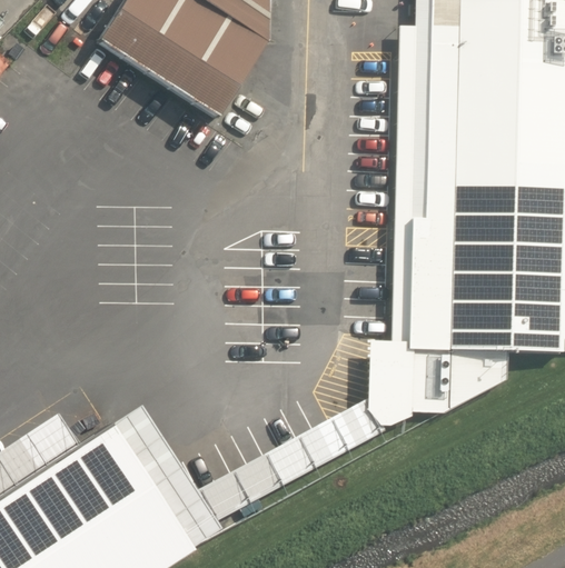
[(220,115),(269,39),(209,0),(122,0),(100,37),(220,115)]
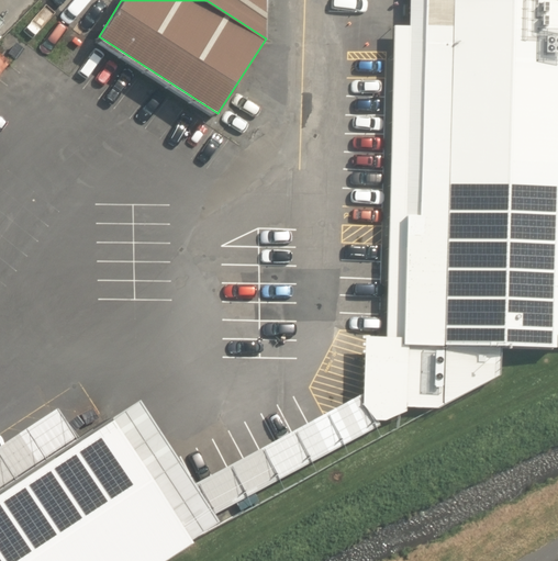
[(207,0),(266,38),(266,0),(207,0)]
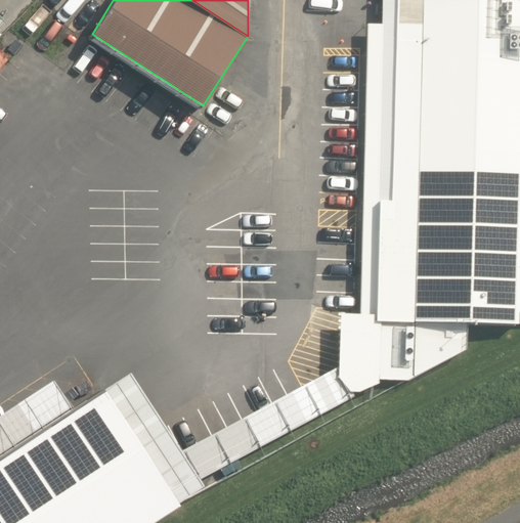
[(339,365),(338,377),(350,390),(355,391),(379,391),(380,378),(408,379),(466,348),(467,321),(518,322),(518,311),(519,311),(519,0),(382,0),(382,23),(367,23),(359,313),(340,312),(339,365)]
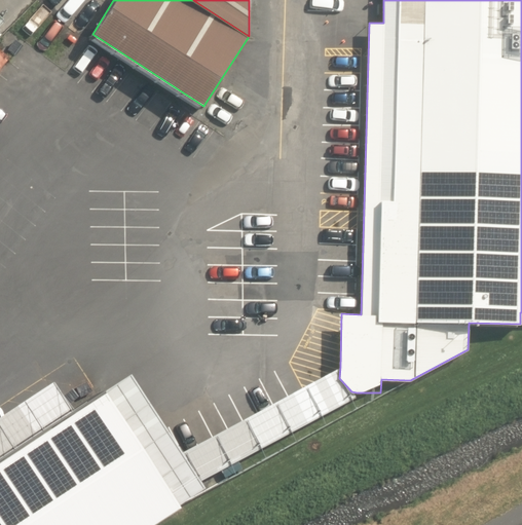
[(340,367),(181,453),(128,372),(102,389),(177,503),(203,486),(199,481),(359,396),(357,392),(351,391),(339,378),(340,367)]
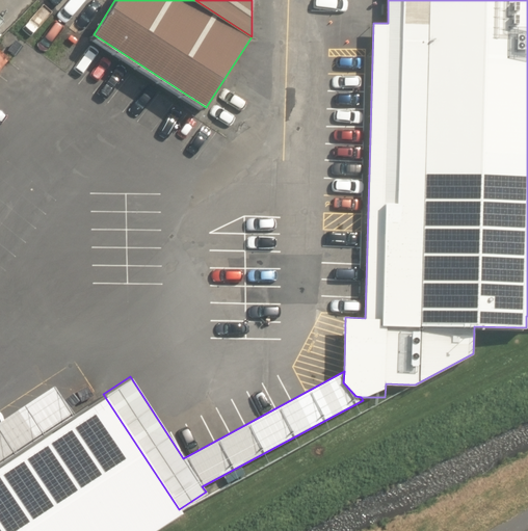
[(0,421),(0,460),(72,415),(53,387),(0,421)]
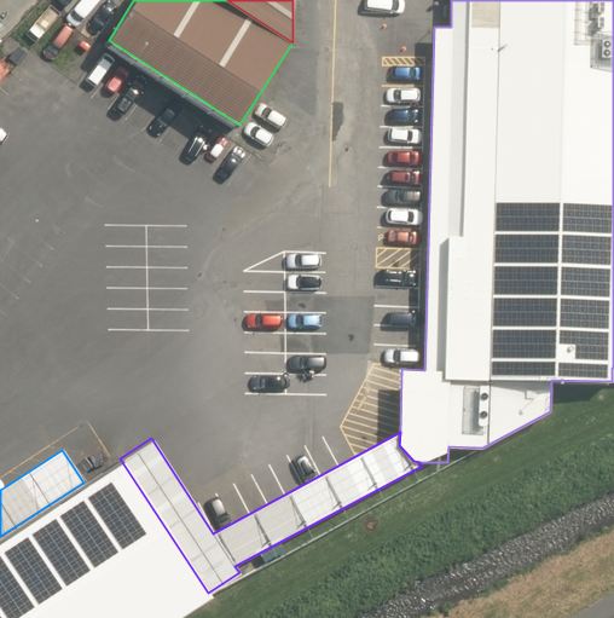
[(0,617),(175,617),(209,596),(208,593),(120,458),(84,483),(0,536),(0,617)]
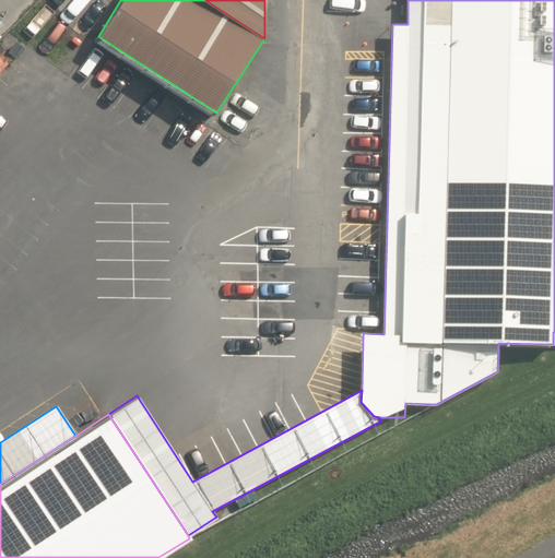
All buildings are outlined.
